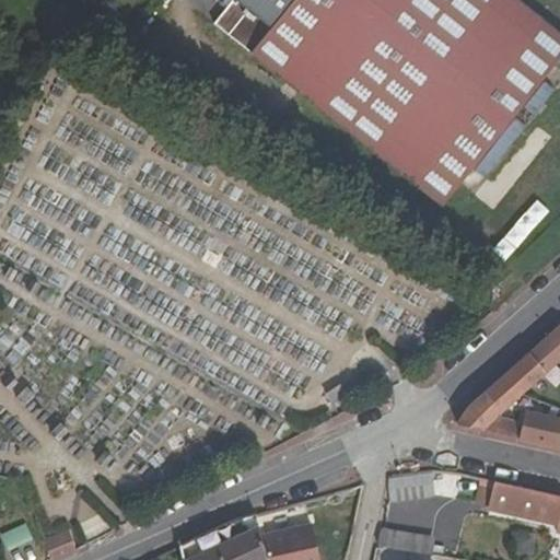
[(234,0),(216,24),(441,206),(559,58),(559,33),(517,0),(234,0)]
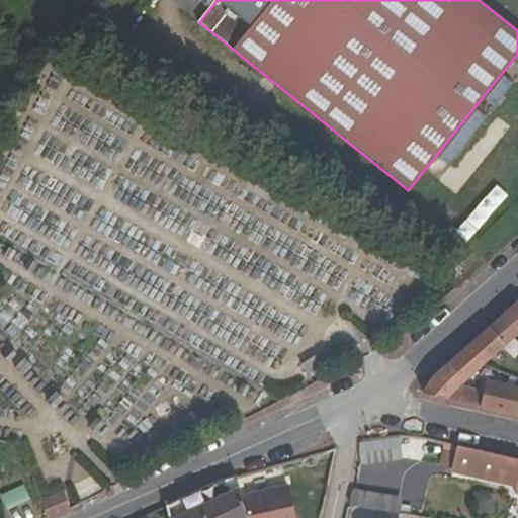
[(483,366),(505,346),(498,338),(514,323),(517,325),(517,301),(444,366),(463,385),(473,375),(483,366)]
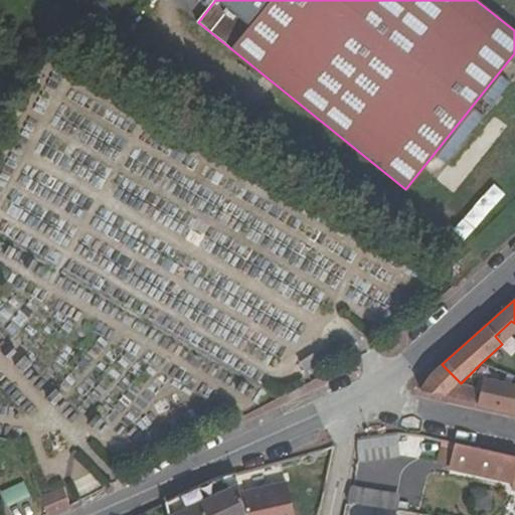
[(514,369),(514,366),(500,361),(497,371),(513,376),(514,369)]
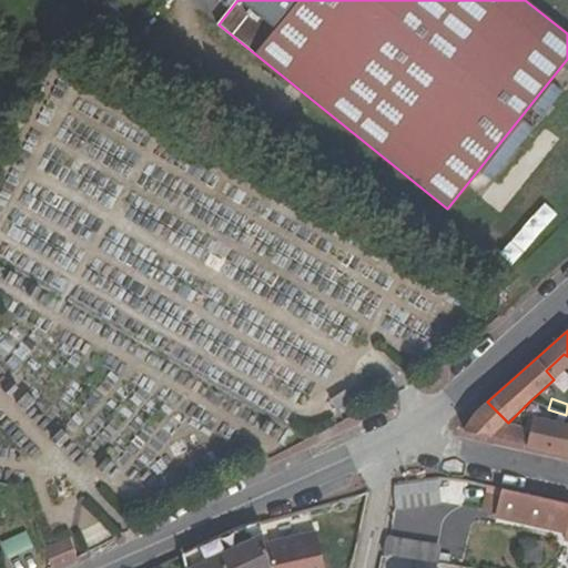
[(464,430),(492,437),(504,425),(508,423),(487,402),(475,413),(464,430)]
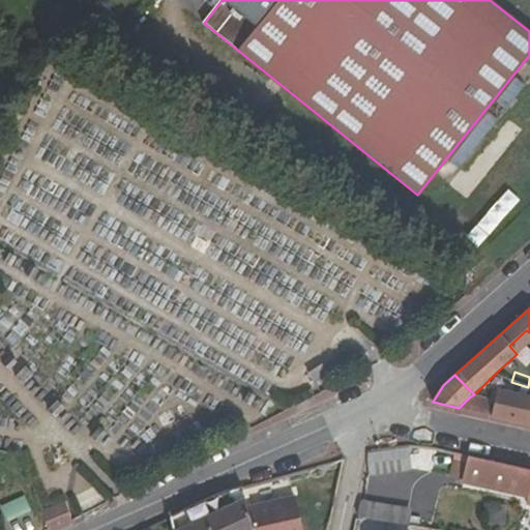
[(502,389),(501,392),(529,398),(529,388),(528,387),(511,382),(494,375),(484,384),(502,389)]
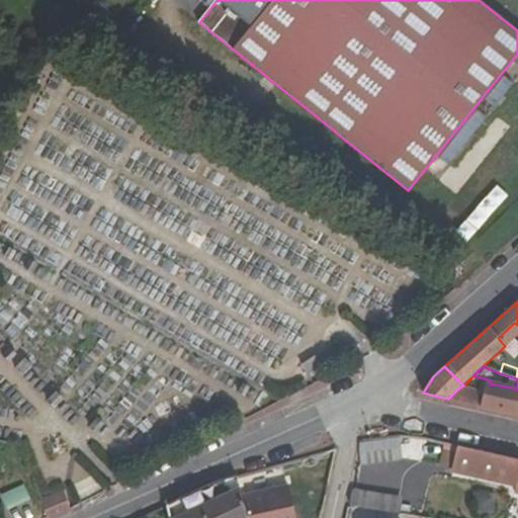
[(517,417),(517,414),(517,389),(490,383),(487,395),(459,387),(448,399),(517,417)]
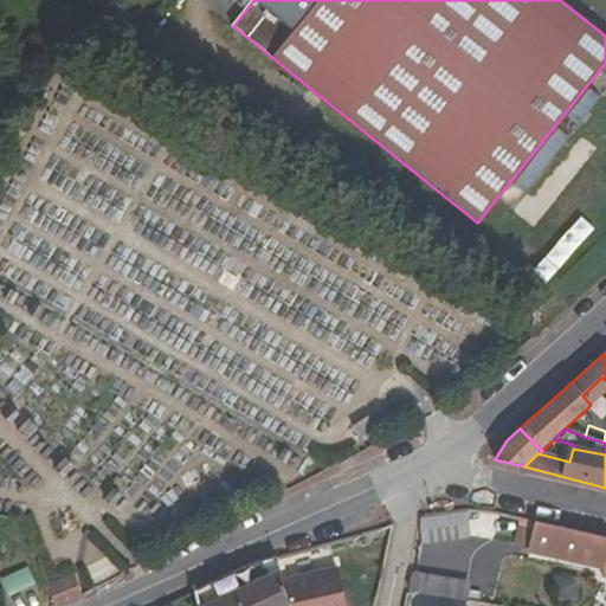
[(471,510),(425,517),(429,545),(476,536),(471,510)]
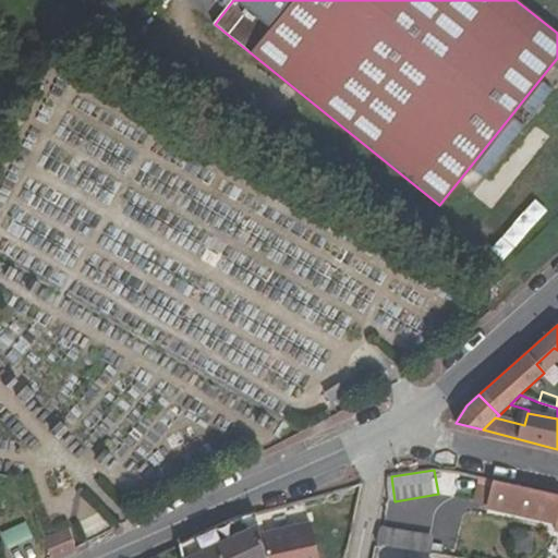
[(476,502),(557,520),(557,495),(482,478),(476,502)]
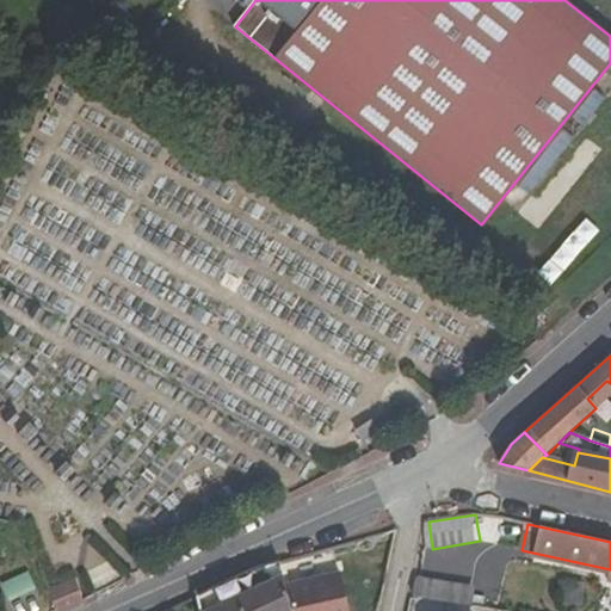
[(281,563),(253,571),(198,597),(201,610),(289,610),(285,586),(281,563)]
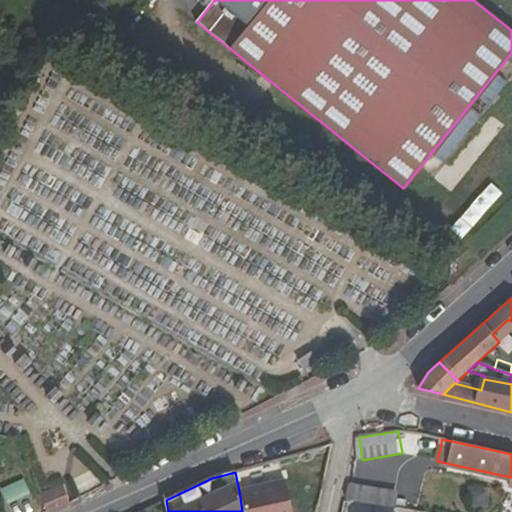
[(293,511),(286,478),(239,491),(242,511),(293,511)]
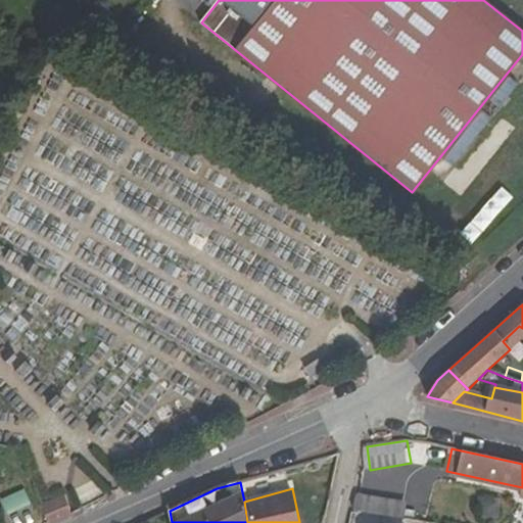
[(76,491),(64,496),(72,515),(81,511),(76,491)]
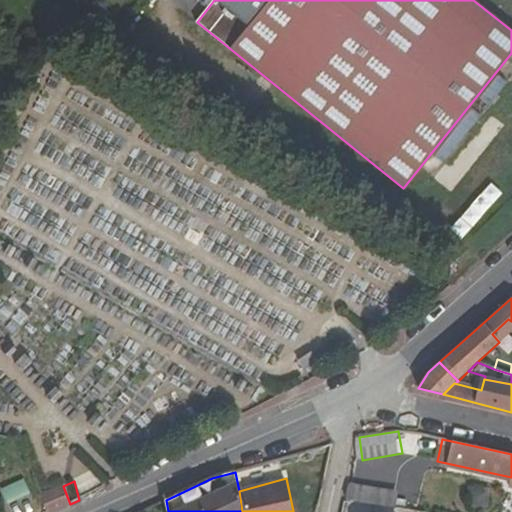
[(348,501),(396,509),(399,496),(352,484),(348,501)]
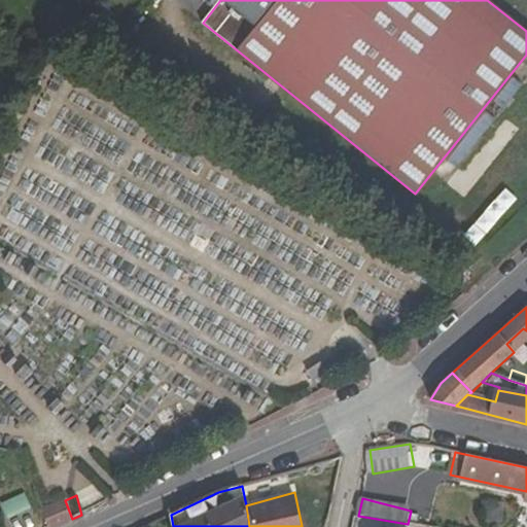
[(39,499),(21,507),(27,526),(48,526),(42,508),(39,499)]
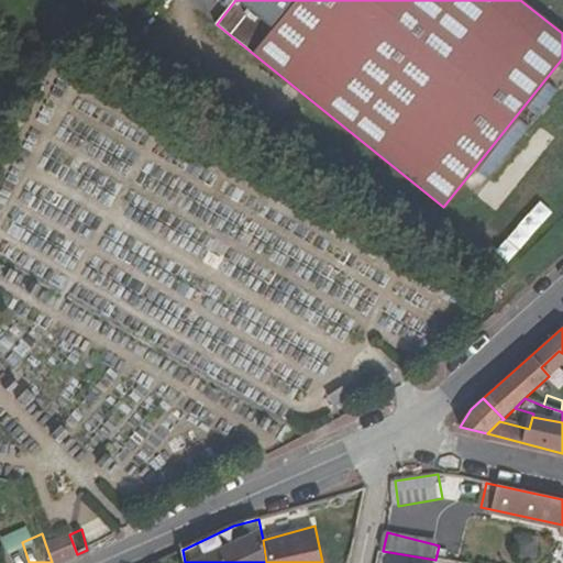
[(62,562),(78,555),(77,554),(69,534),(45,543),(52,562),(62,562)]
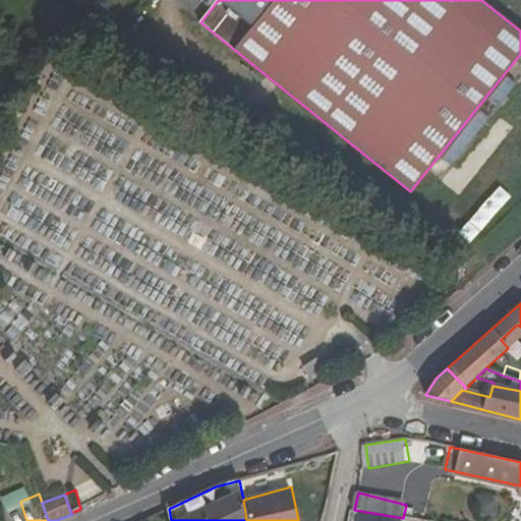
[(414,520),(403,518),(354,510),(351,510),(348,520),(414,520)]
